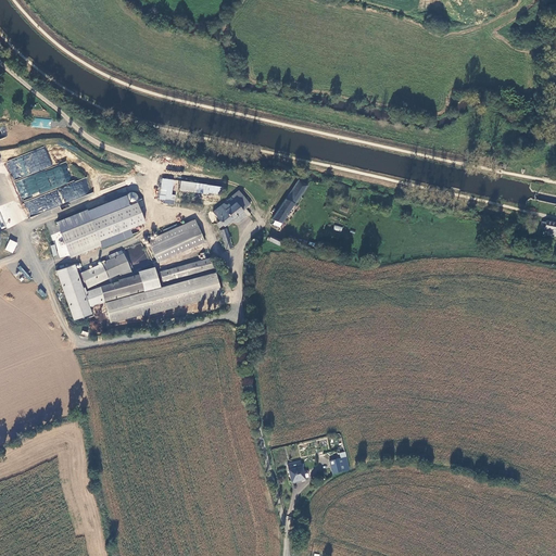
[(32,117),(32,127),(51,128),(51,119),(32,117)]
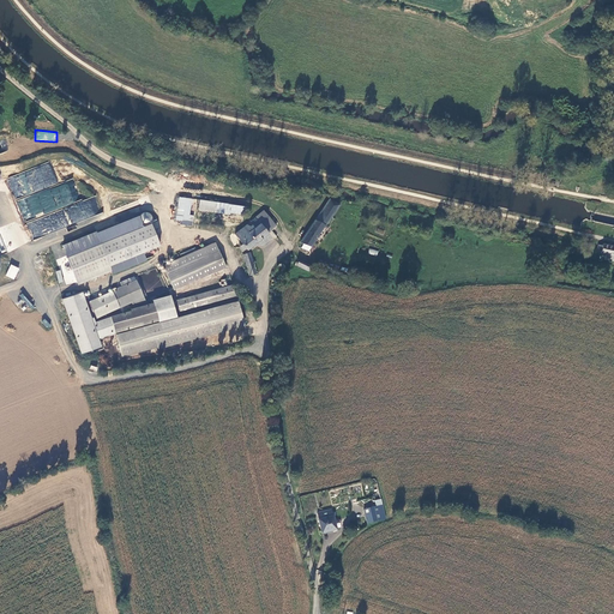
[(73,180),(26,196),(25,193),(25,190),(24,191),(17,191),(14,190),(13,185),(12,185),(24,224),(29,218),(28,216),(38,217),(42,216),(42,220),(43,223),(47,218),(60,220),(52,222),(53,227),(54,227),(54,232),(62,228),(64,217),(67,220),(68,224),(97,215),(98,208),(96,200),(89,199),(73,204),(79,198),(73,180)]
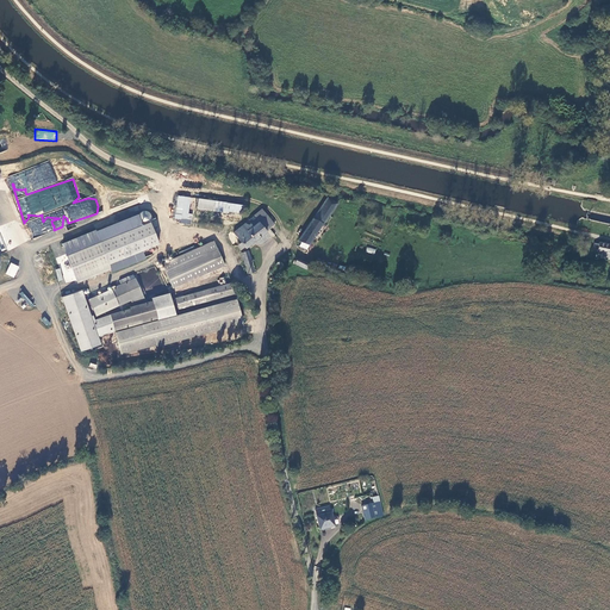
[(187,213),(190,197),(178,194),(173,217),(181,218),(186,219),(187,213)]
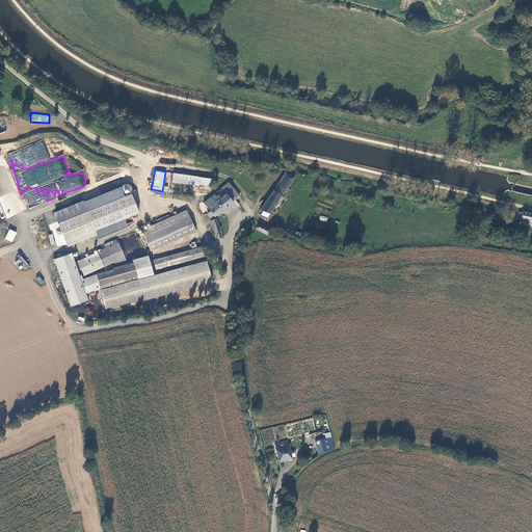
[(283,195),(296,176),(286,169),(260,209),(262,210),(259,214),(266,218),(282,194),(283,195)]
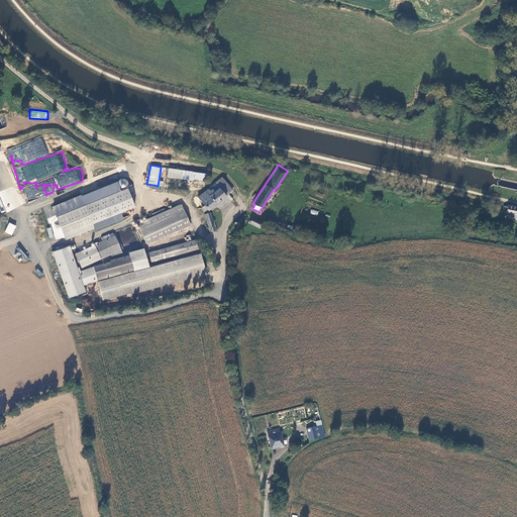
[(206,174),(169,169),(167,178),(205,183),(206,174)]
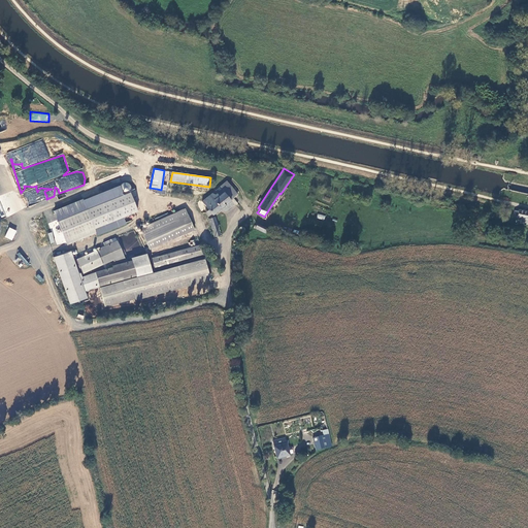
[(204,210),(207,215),(211,211),(213,215),(239,194),(228,179),(219,186),(221,189),(216,194),(212,191),(201,199),(208,207),(204,210)]
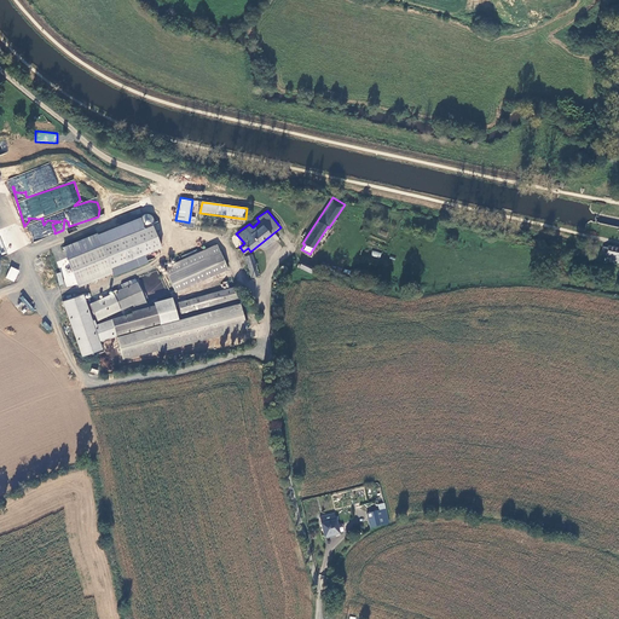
[(68,259),(145,227),(140,217),(64,248),(68,259)]
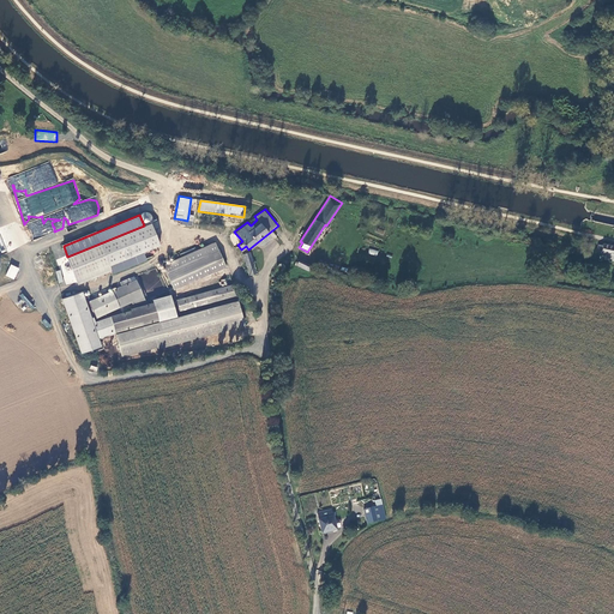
[(192,215),(188,215),(187,221),(182,220),(182,223),(190,226),(192,215)]
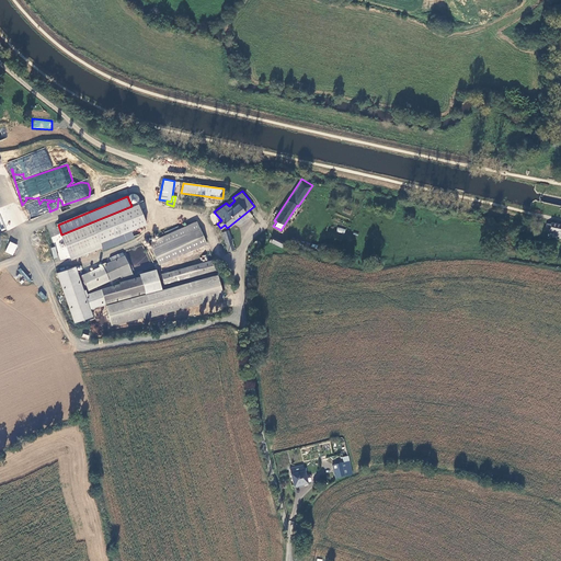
[(132,206),(61,235),(70,254),(132,229),(147,224),(139,203),(132,206)]
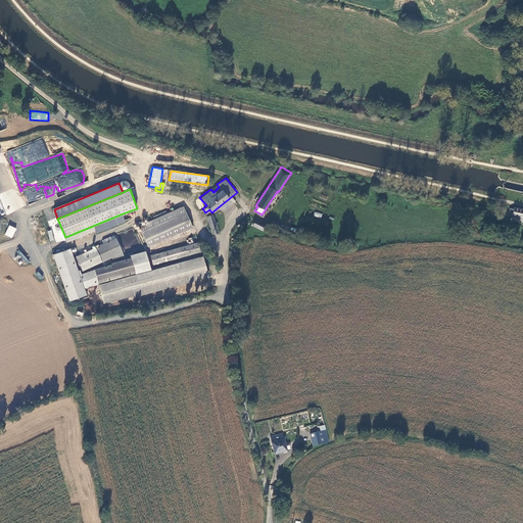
[(511,219),(512,220),(515,221),(515,222),(522,223),(522,218),(522,208),(513,207),(513,209),(508,208),(507,214),(511,215),(512,216),(511,219)]
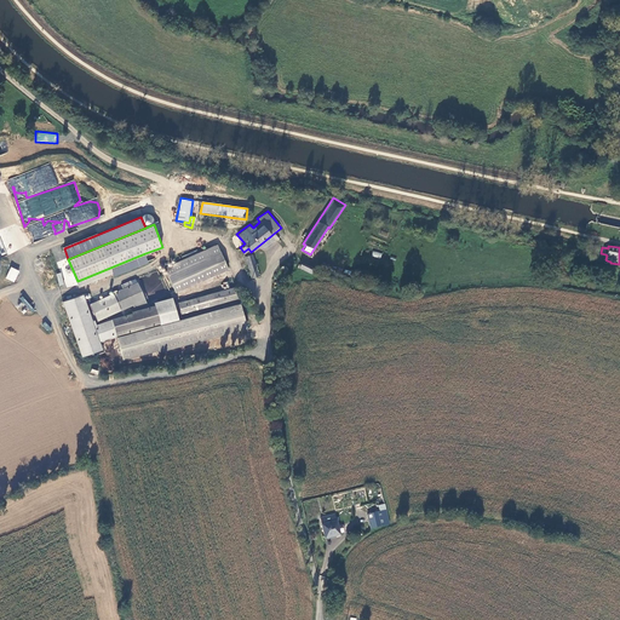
[(176,292),(227,270),(217,247),(166,269),(176,292)]
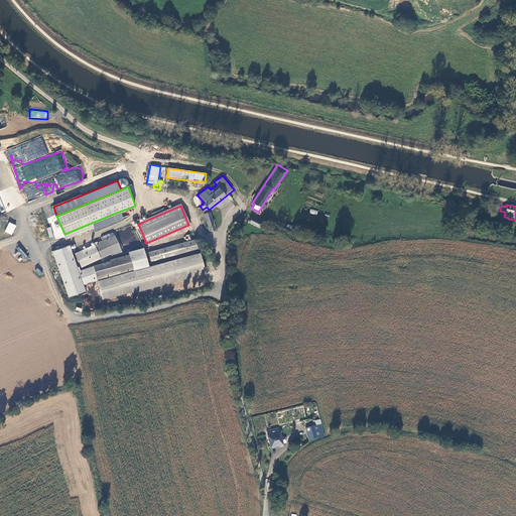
[(121,211),(65,234),(67,240),(124,217),(121,211)]
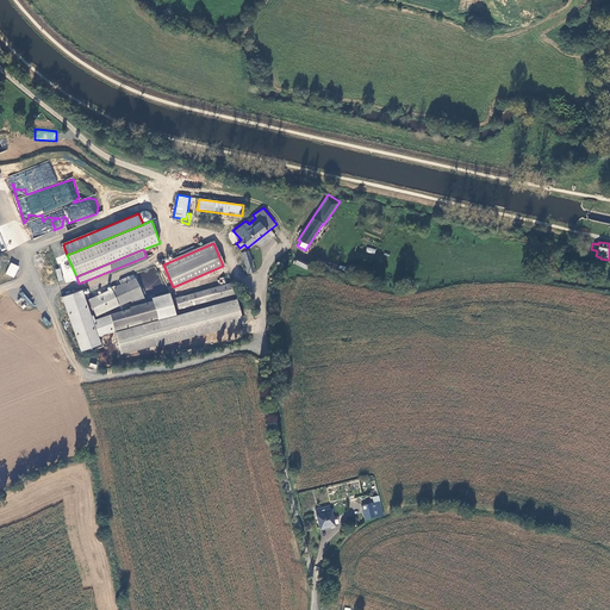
[(244,263),(253,261),(249,250),(242,253),(244,263)]
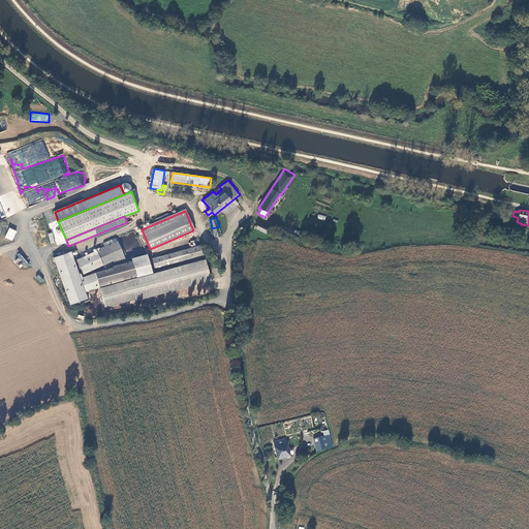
[(266,236),(270,230),(259,225),(256,230),(266,236)]
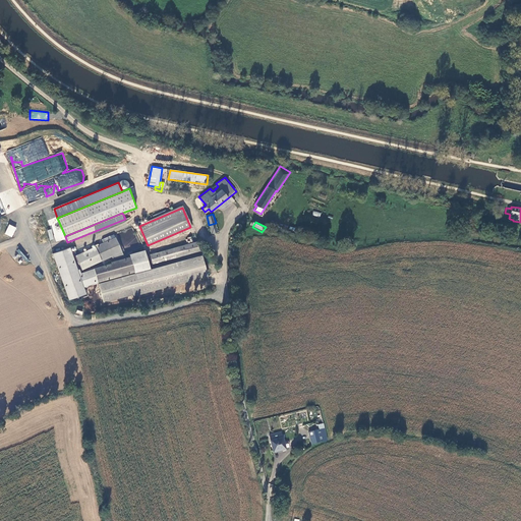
[(212,235),(219,233),(216,223),(209,225),(212,235)]
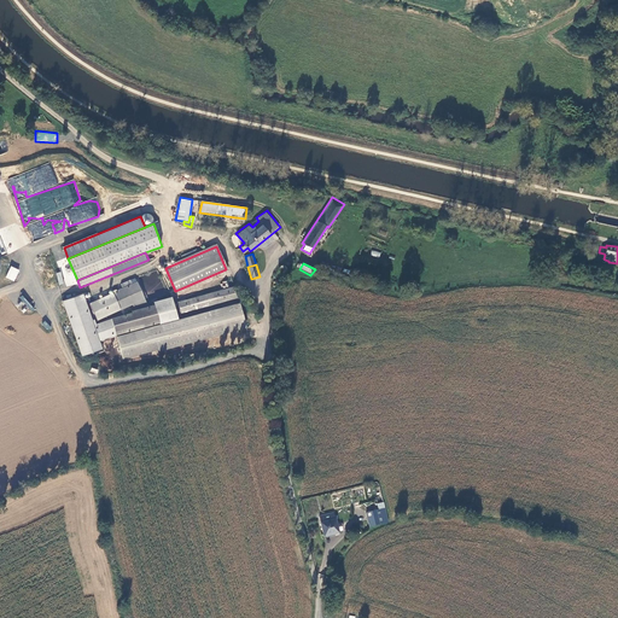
[(5,278),(15,281),(19,270),(11,266),(5,278)]
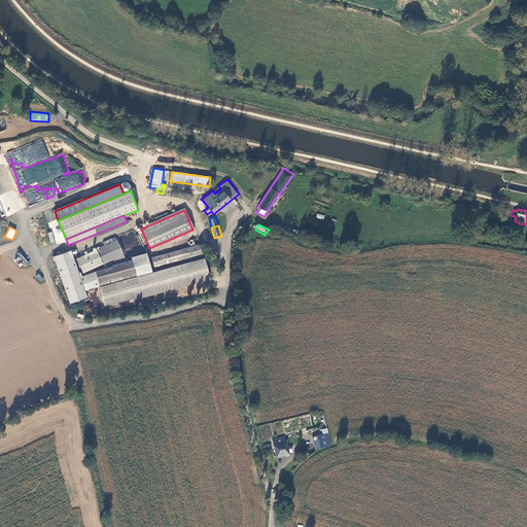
[(124,258),(115,239),(95,248),(102,264),(112,259),(114,262),(124,258)]
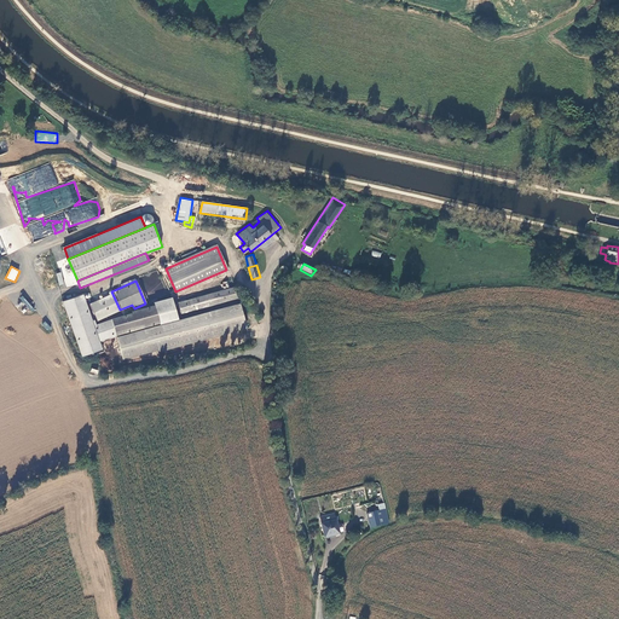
[(237,299),(235,289),(178,304),(181,314),(237,299)]
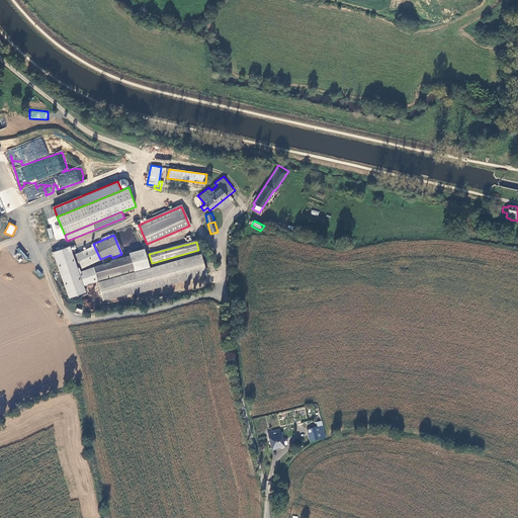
[(149,268),(144,248),(128,252),(134,271),(149,268)]
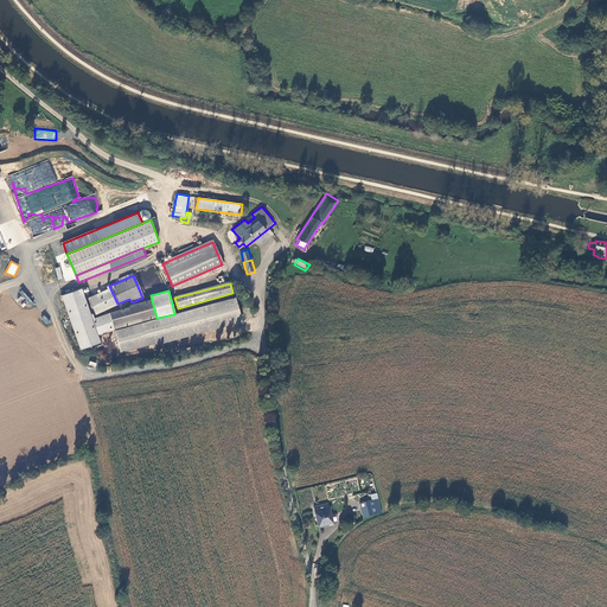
[(234,299),(209,305),(213,327),(240,320),(234,299)]
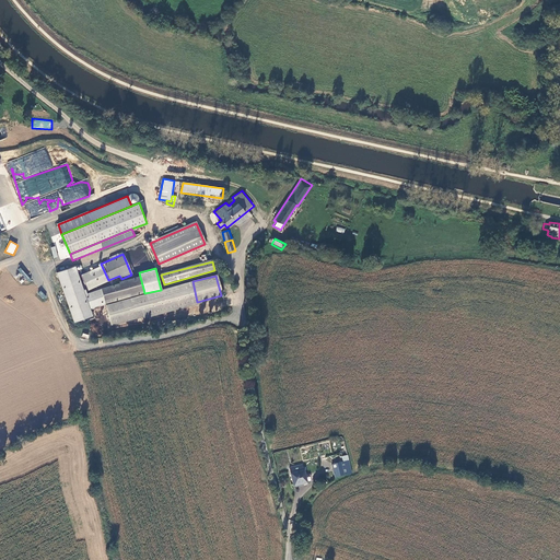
[(193,281),(161,290),(144,293),(105,303),(109,324),(197,302),(193,281)]
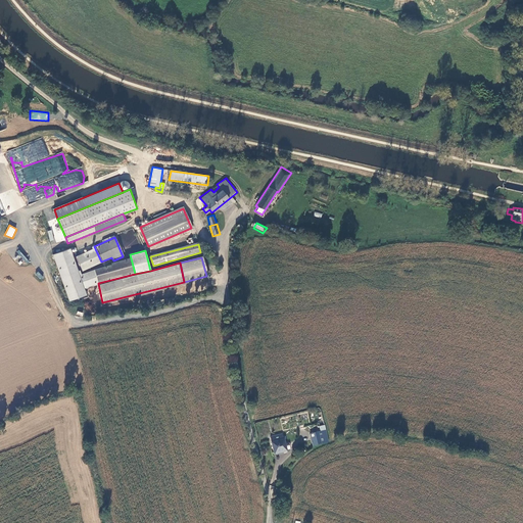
[(38,272),(35,274),(40,280),(43,277),(38,272)]
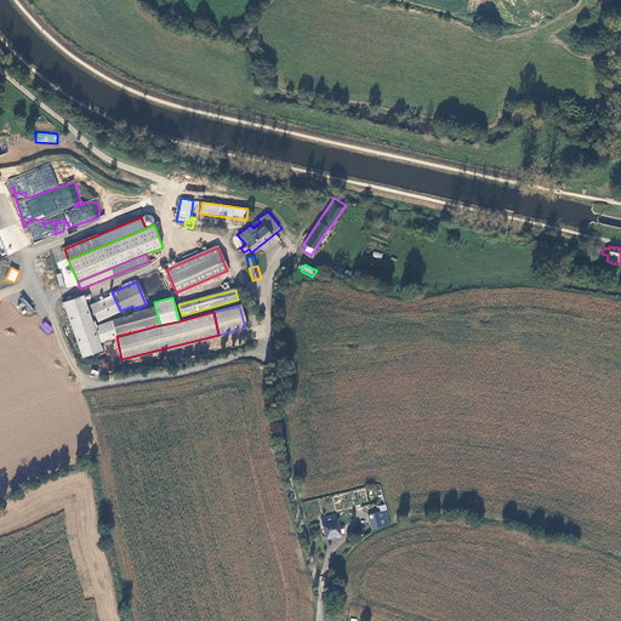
[(379,525),(386,523),(382,506),(376,507),(377,512),(370,514),(371,529),(379,525)]
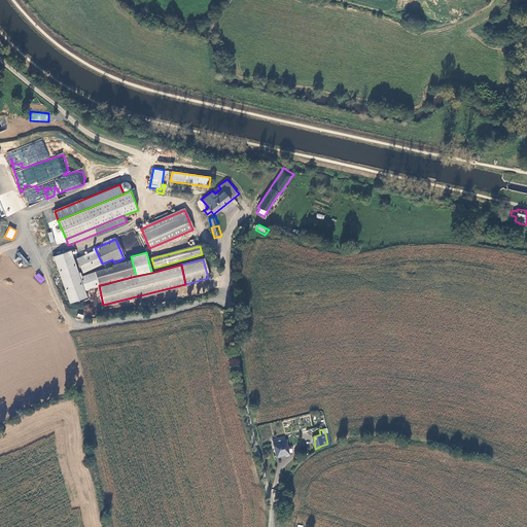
[(282,438),(271,443),(276,458),(283,455),(283,456),(288,455),(282,438)]
